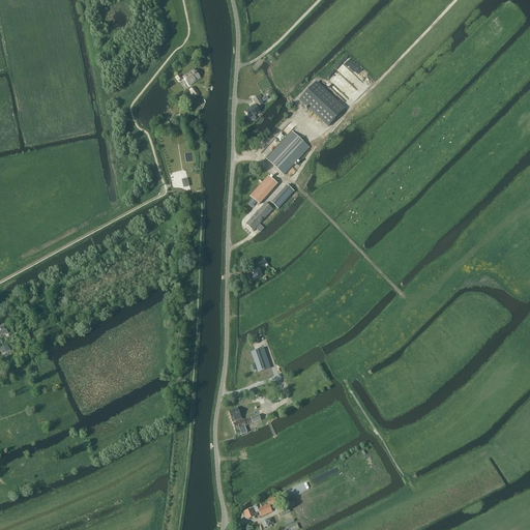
[(183,78),(188,86),(201,79),(195,69),(183,78)]
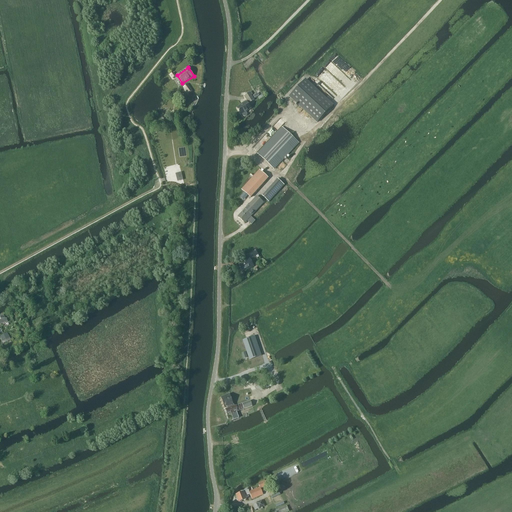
[(305,80),(290,96),(317,122),(333,106),(305,80)]
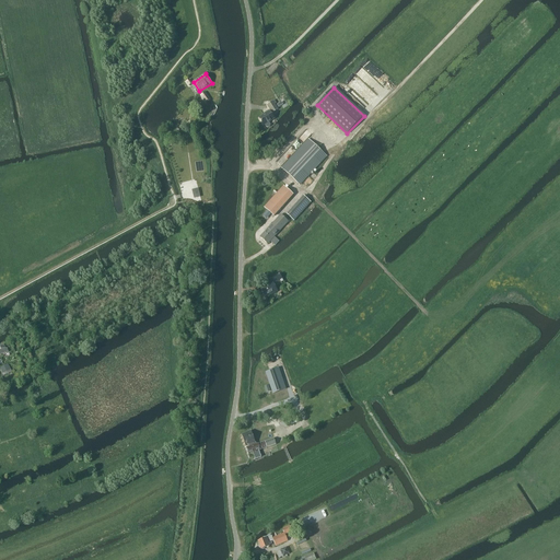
[(206,92),(200,95),(206,104),(211,100),(210,98),(206,92)]
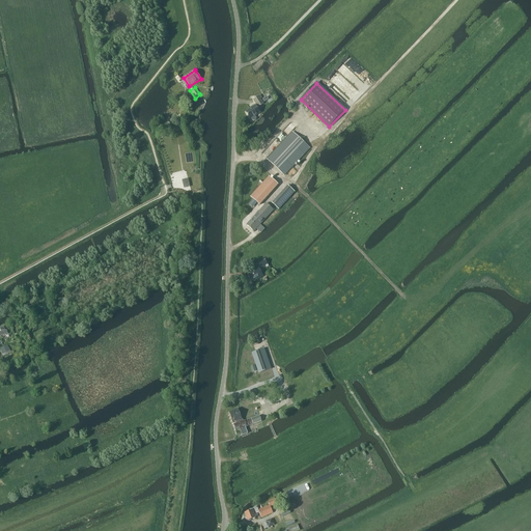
[(267,96),(262,100),(264,102),(269,100),(269,99),(272,98),(269,93),(266,95),(267,96)]
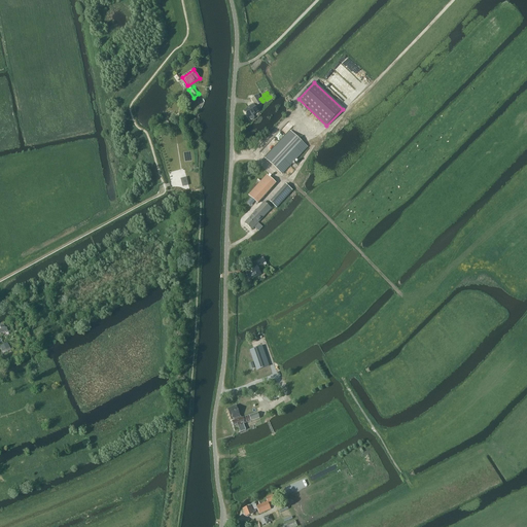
[(256,95),(251,99),(256,107),(262,103),(256,95)]
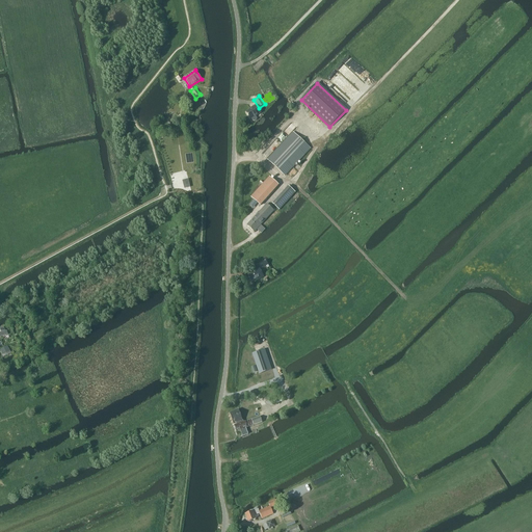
[(257,106),(246,112),(250,120),(251,118),(253,121),(255,122),(257,121),(257,118),(256,116),(261,112),(257,106)]
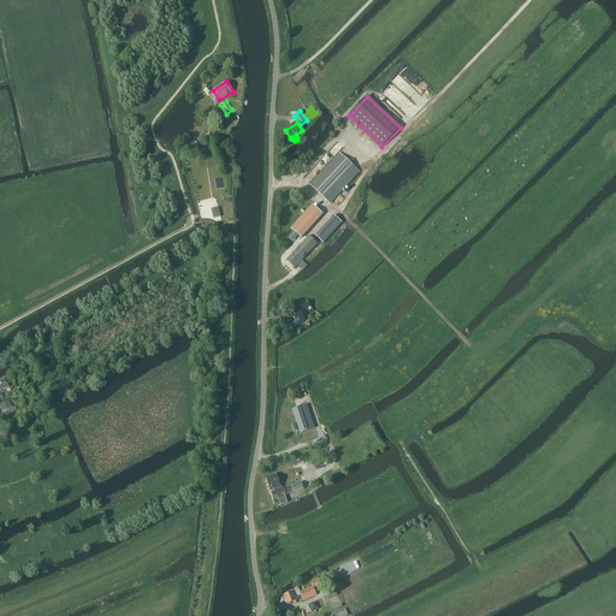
[(330,203),(360,172),(339,153),(309,184),(330,203)]
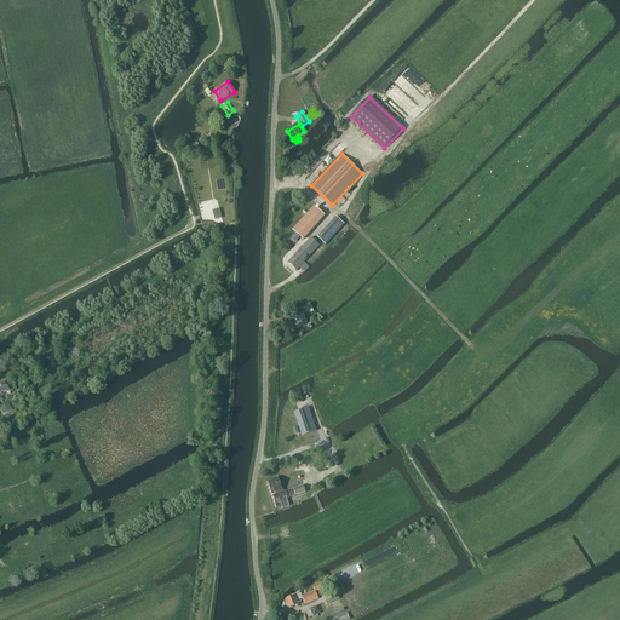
[(305,217),(294,230),(298,234),(304,239),(325,216),(314,206),(304,216),(305,217)]
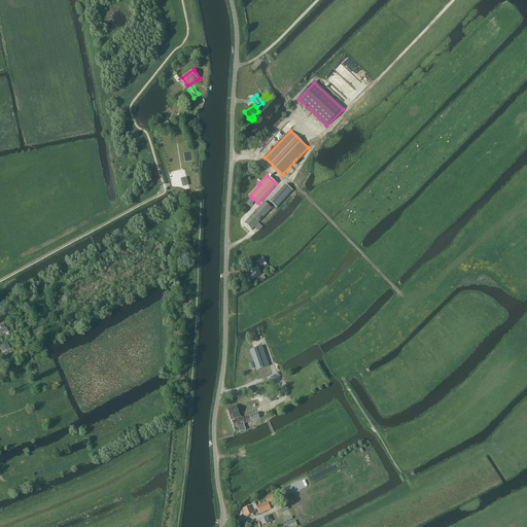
[(273,198),(270,202),(277,208),(281,205),(273,198)]
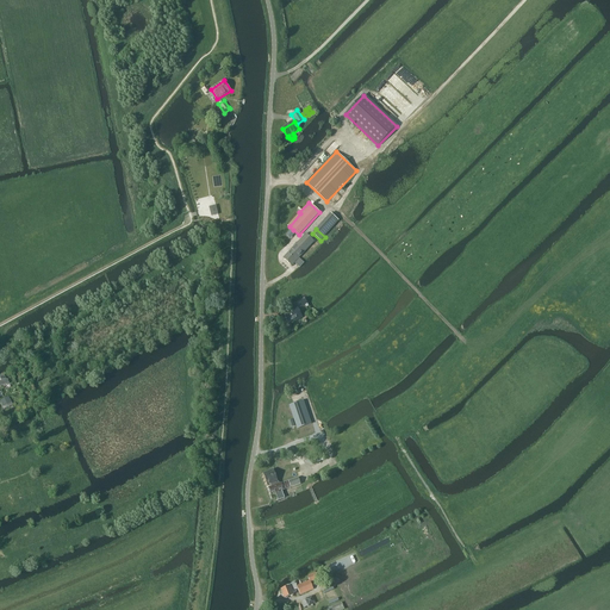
[(304,263),(299,259),(315,242),(306,234),(284,259),(292,266),(294,262),(300,267),(304,263)]
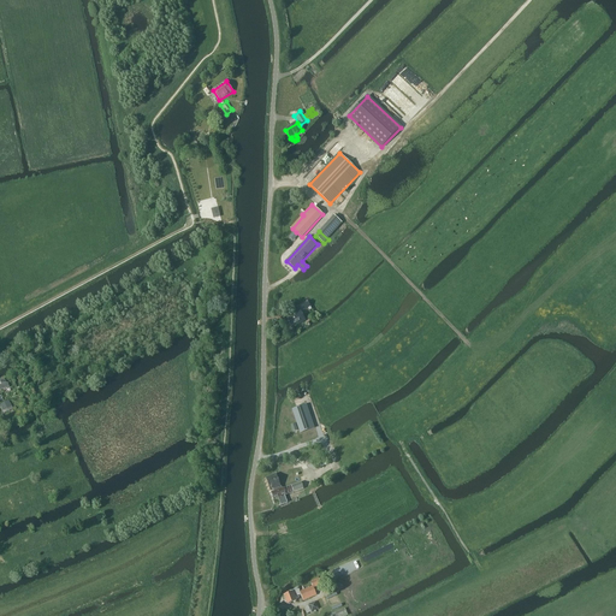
[(308,301),(298,306),(302,312),(311,307),(308,301)]
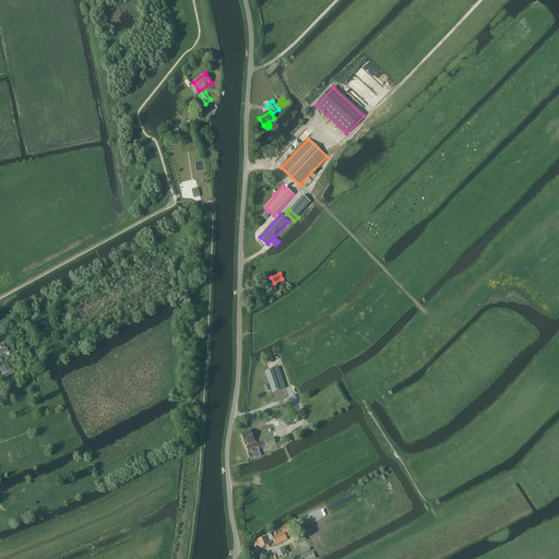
[(270,295),(277,290),(273,283),(261,289),(264,296),(269,294),(270,295)]
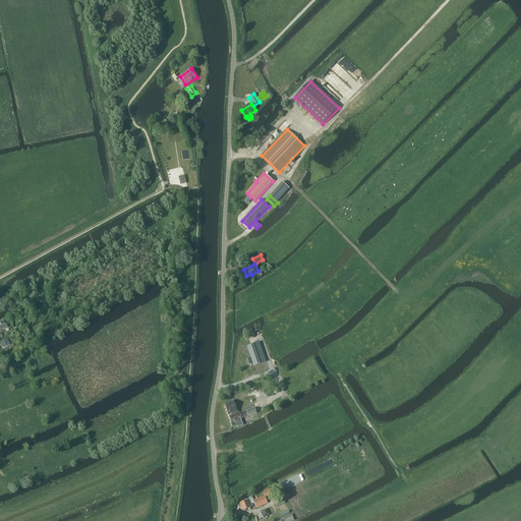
[(7,339),(0,342),(0,343),(2,348),(10,344),(7,339)]
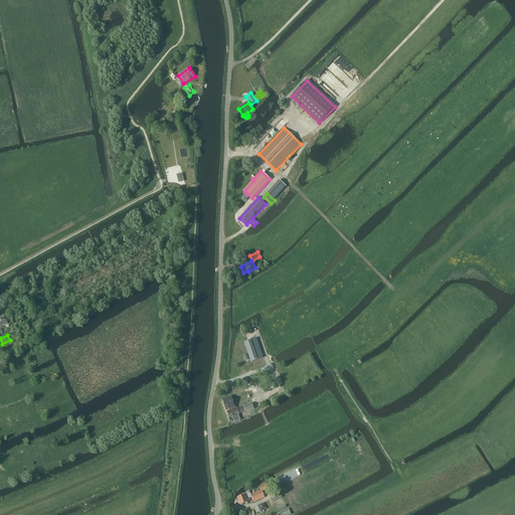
[(256,339),(244,343),(251,362),(263,358),(256,339)]
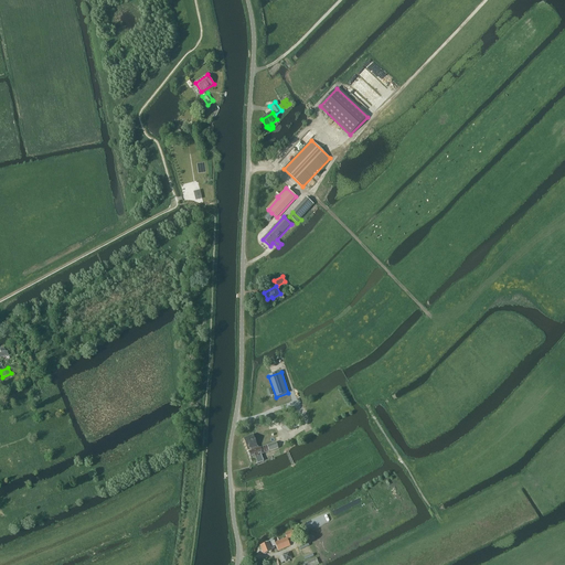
[(254,435),(244,438),(248,450),(254,448),(255,450),(249,452),(251,458),(256,456),(258,462),(264,460),(262,455),(278,448),(276,443),(258,448),(257,446),(254,436),(254,435)]
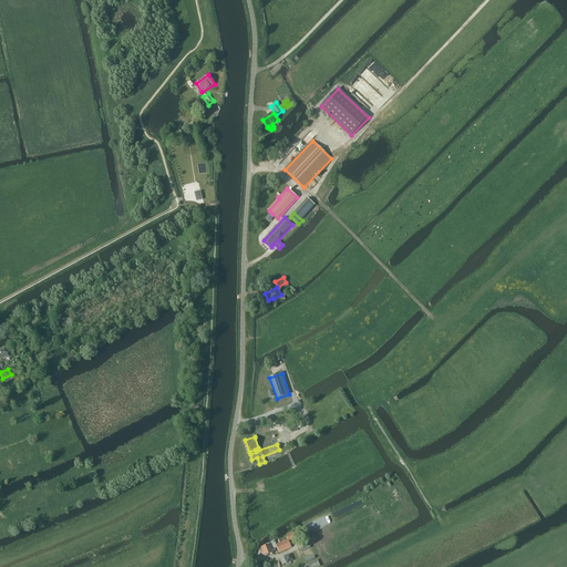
[(291,547),(289,542),(297,538),(294,533),(286,536),(288,539),(276,545),(275,540),(269,544),(266,544),(267,546),(261,548),(265,556),(274,553),(272,549),(277,547),(279,553),(291,547)]
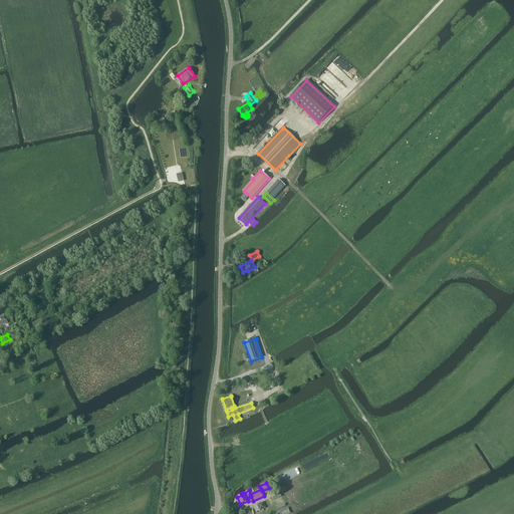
[(263,502),(257,505),(260,511),(266,508),(263,502)]
